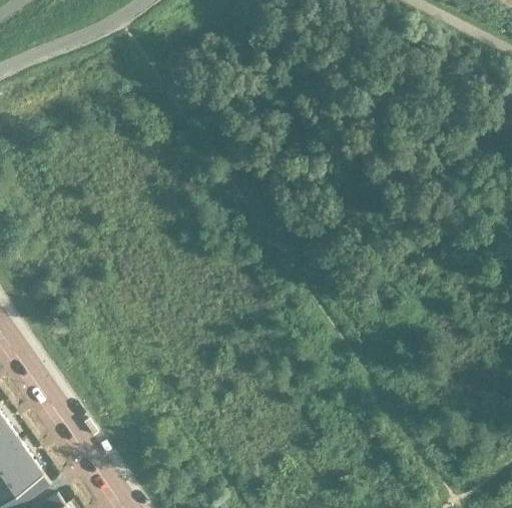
[(7,425),(0,429),(0,455),(19,442),(7,425)]
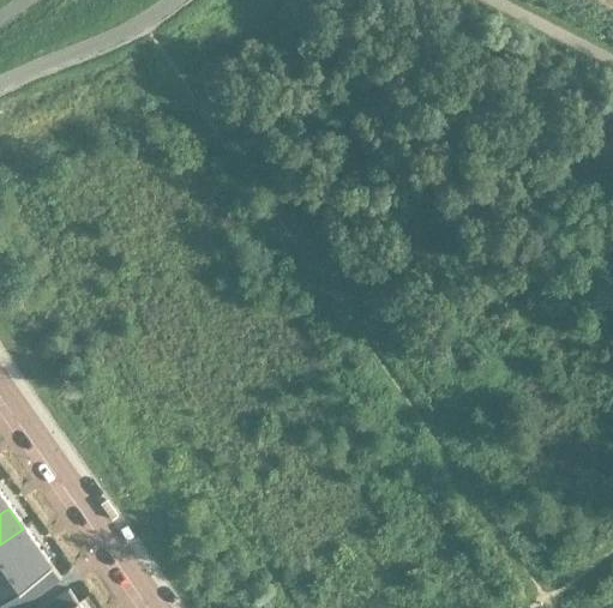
[(23,529),(0,545),(0,563),(6,572),(37,549),(23,529)]
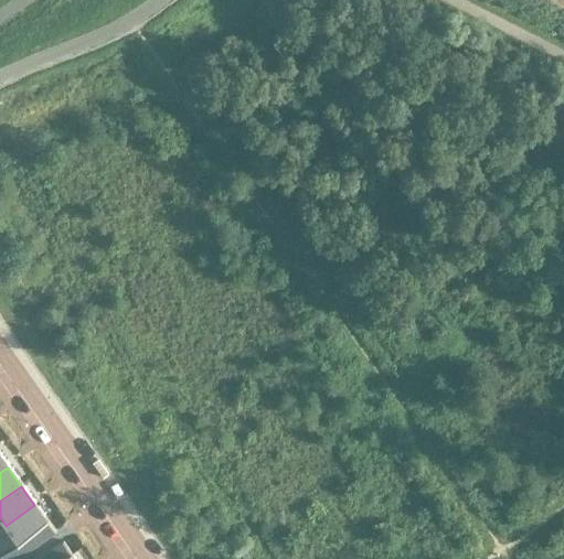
[(34,505),(6,526),(19,546),(27,540),(33,535),(41,530),(49,525),(34,505)]
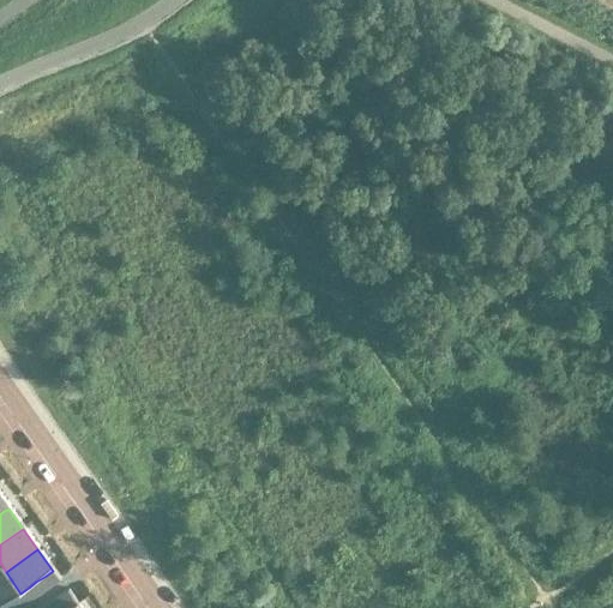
[(53,571),(44,577),(53,589),(61,583),(53,571)]
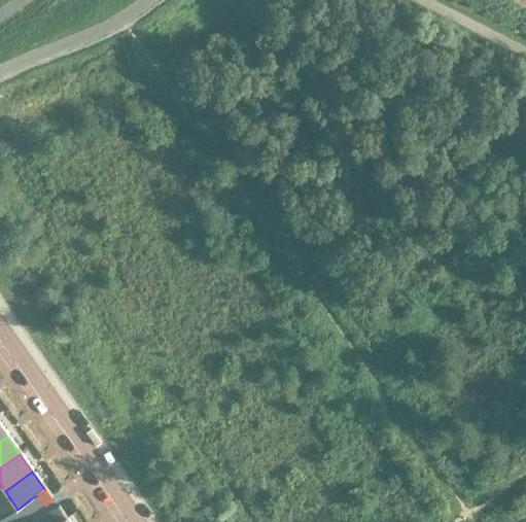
[(5,491),(0,493),(0,521),(4,519),(11,514),(18,510),(5,491)]
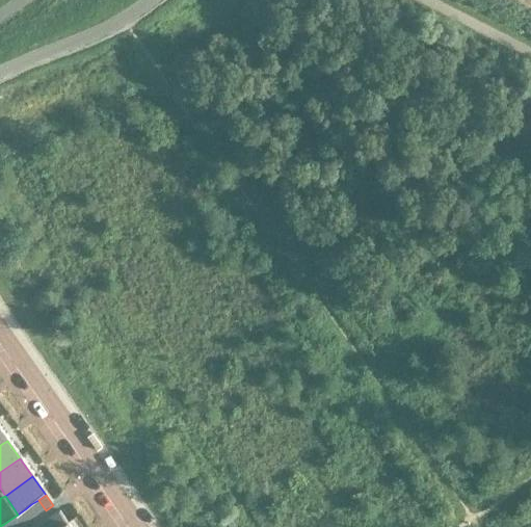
[(38,500),(31,504),(40,516),(46,510),(38,500)]
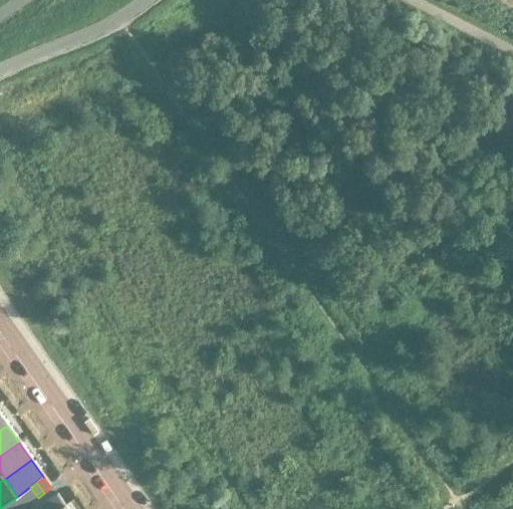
[(30,487),(24,492),(31,502),(38,498),(30,487)]
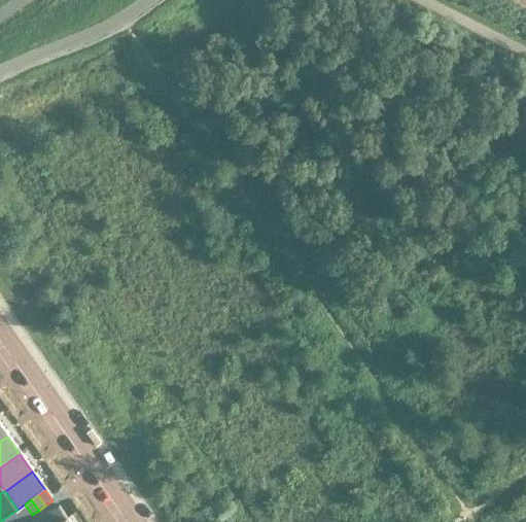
[(25,505),(18,510),(25,520),(32,515),(25,505)]
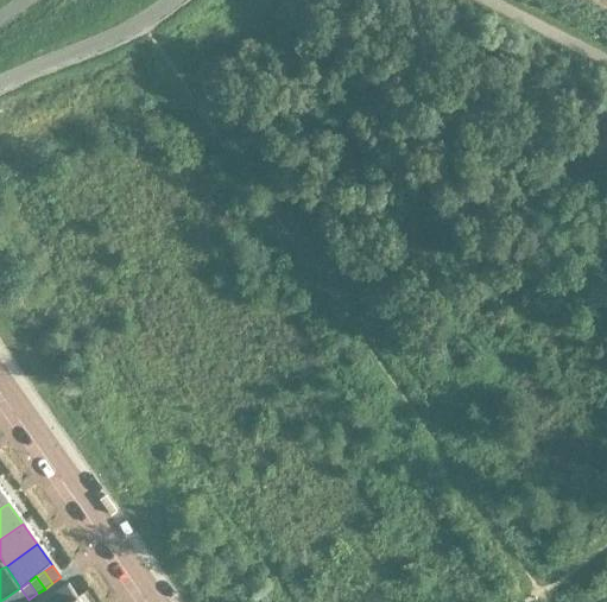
[(20,588),(13,593),(19,601),(26,601),(29,600),(20,588)]
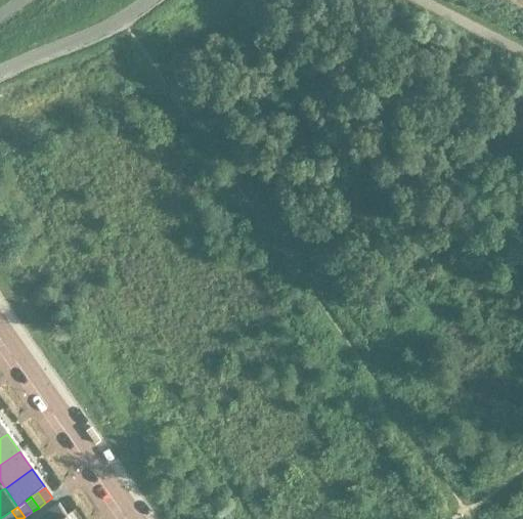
[(58,508),(52,512),(56,518),(66,518),(58,508)]
